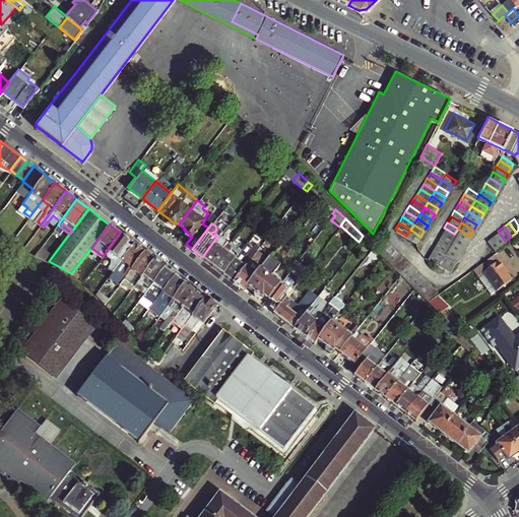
[(454,234),(444,228),(441,234),(451,240),(454,234)]
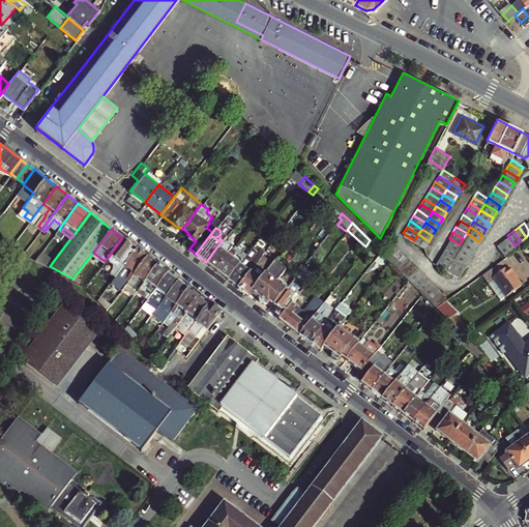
[(467,233),(463,238),(475,246),(478,241),(467,233)]
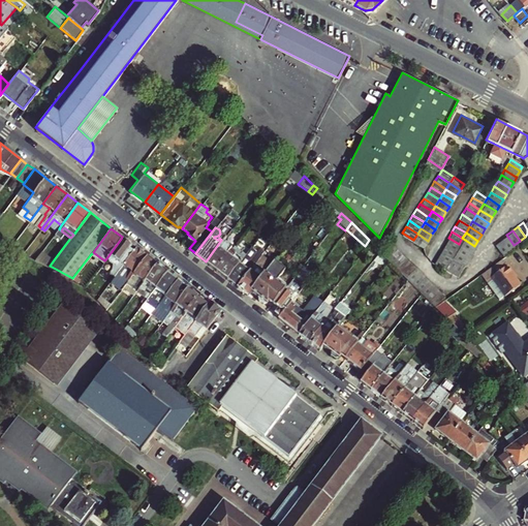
[(425,246),(428,241),(417,234),(413,240),(425,246)]
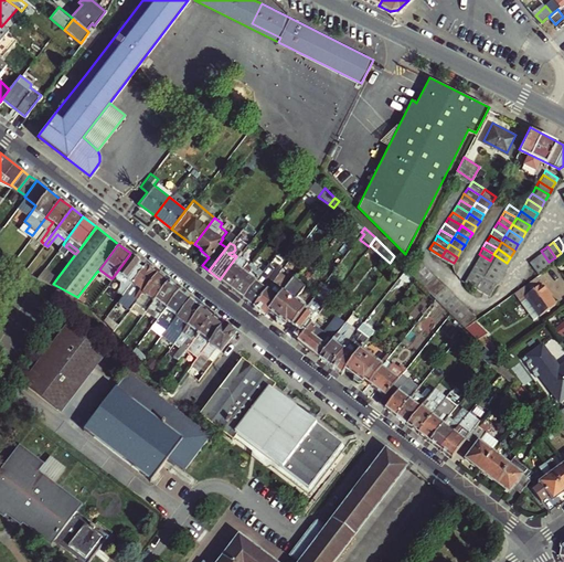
[(549,262),(541,251),(535,255),(543,266),(549,262)]
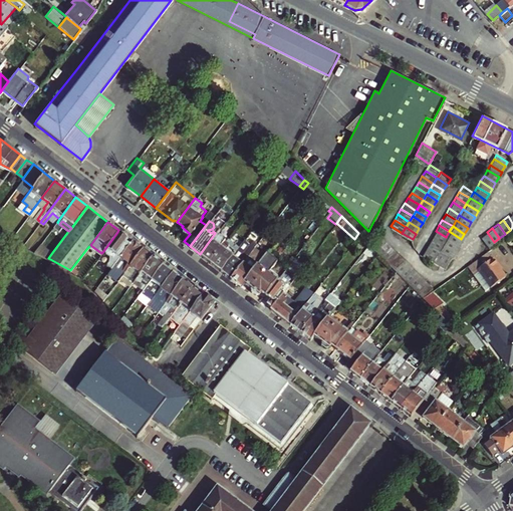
[(210,261),(228,237),(226,236),(224,238),(220,235),(222,232),(218,230),(215,233),(200,254),(210,261)]
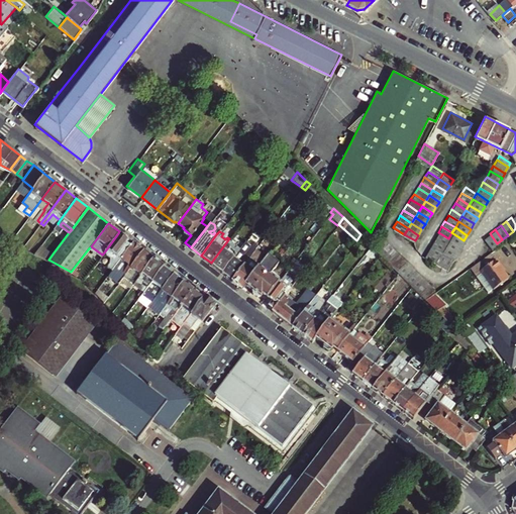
[(438,232),(435,237),(445,243),(448,238),(438,232)]
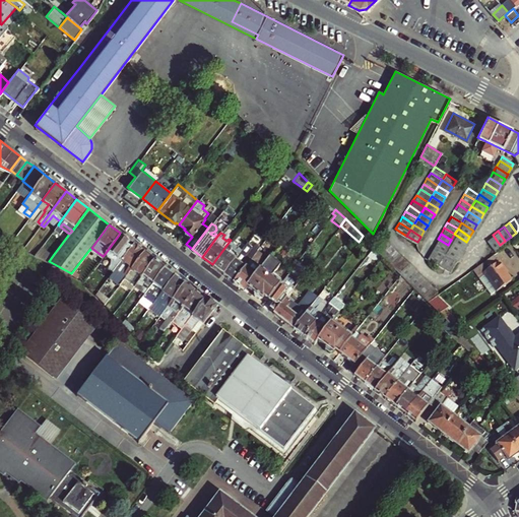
[(454,234),(451,240),(462,248),(466,242),(454,234)]
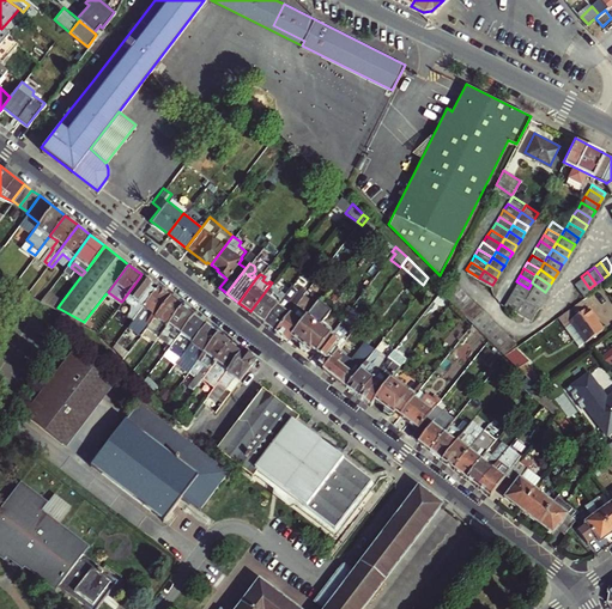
[(127,311),(134,317),(157,286),(151,281),(150,284),(140,276),(123,299),(132,305),(127,311)]
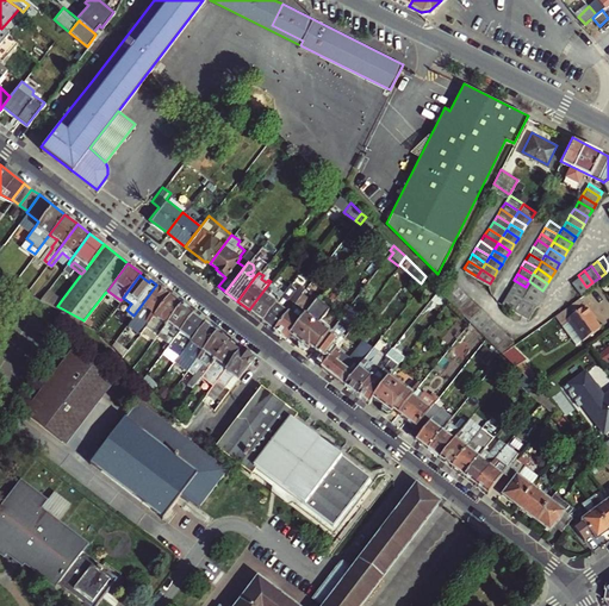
[(580,291),(586,287),(578,275),(572,279),(580,291)]
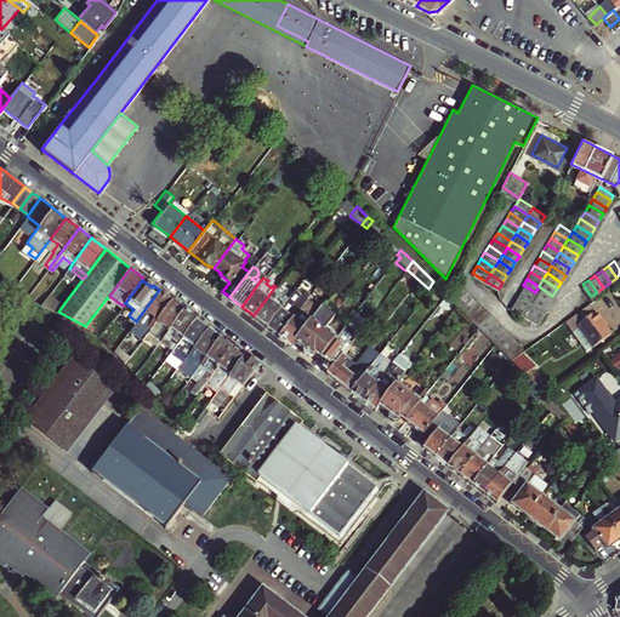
[(428,289),(426,291),(438,301),(444,292),(433,281),(428,289)]
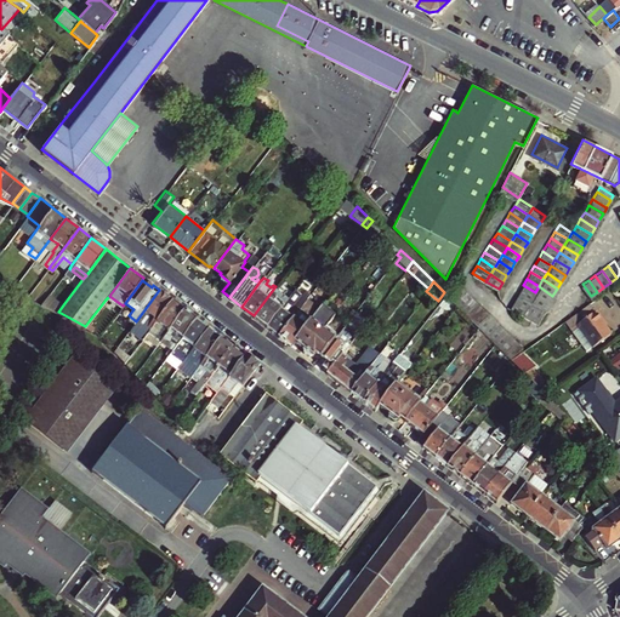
[(459,284),(447,295),(453,301),(465,290),(459,284)]
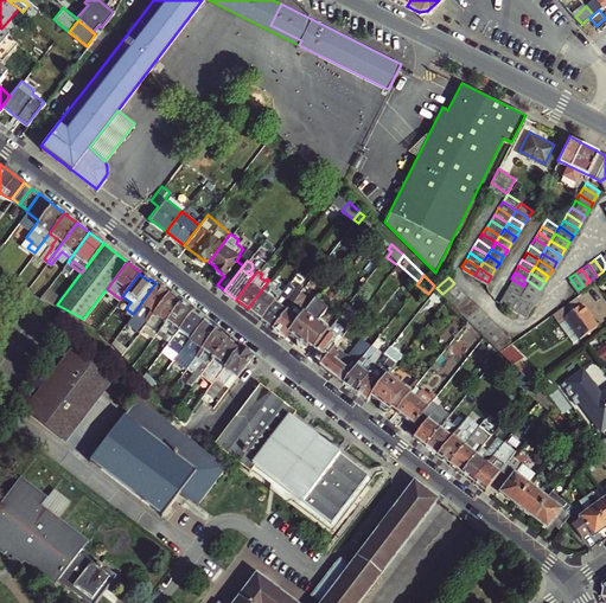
[(511,278),(506,284),(518,293),(523,286),(511,278)]
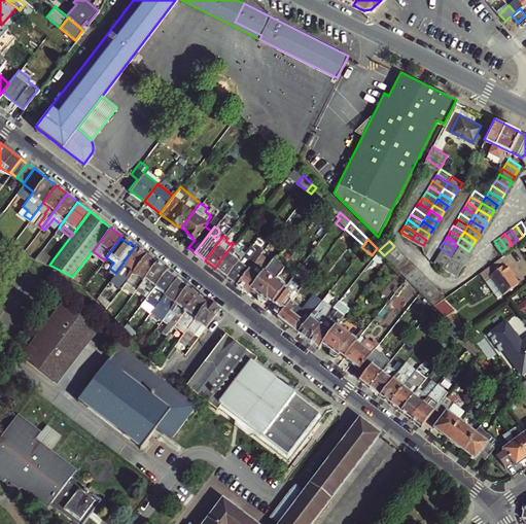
[(225,276),(244,251),(234,243),(215,268),(225,276)]
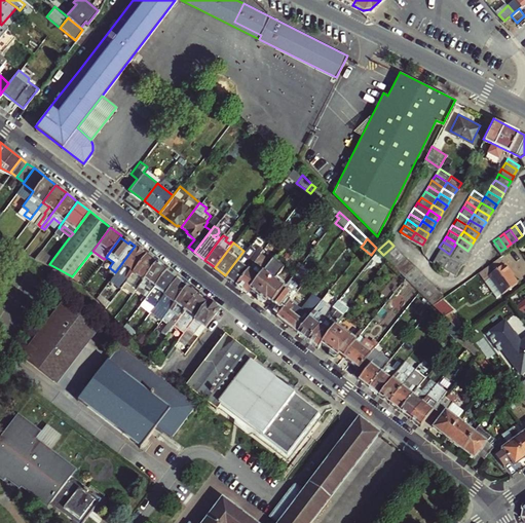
[(258,254),(263,258),(271,247),(266,243),(263,247),(258,254)]
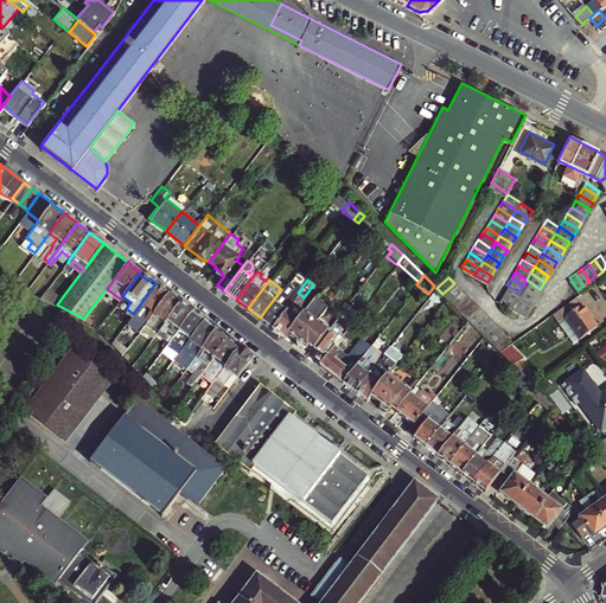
[(527,280),(523,286),(536,295),(540,289),(527,280)]
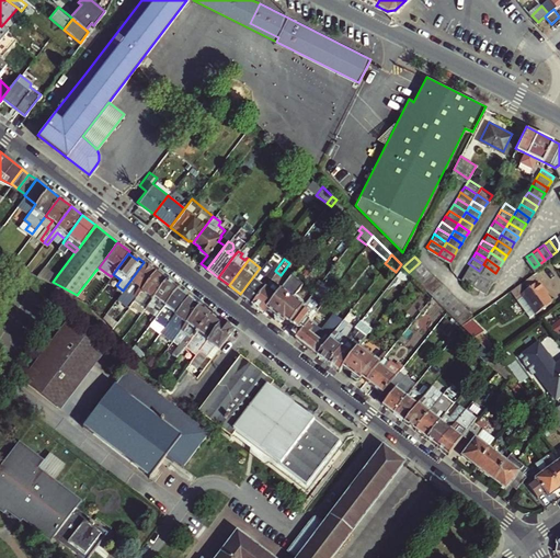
[(251,303),(275,271),(281,263),(275,260),(272,264),(266,260),(260,268),(240,294),(251,303)]
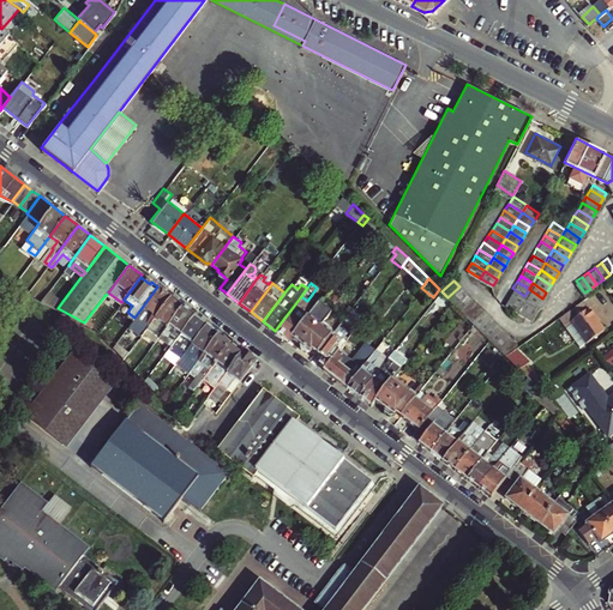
[(143,331),(169,295),(157,287),(134,318),(128,325),(140,333),(143,331)]
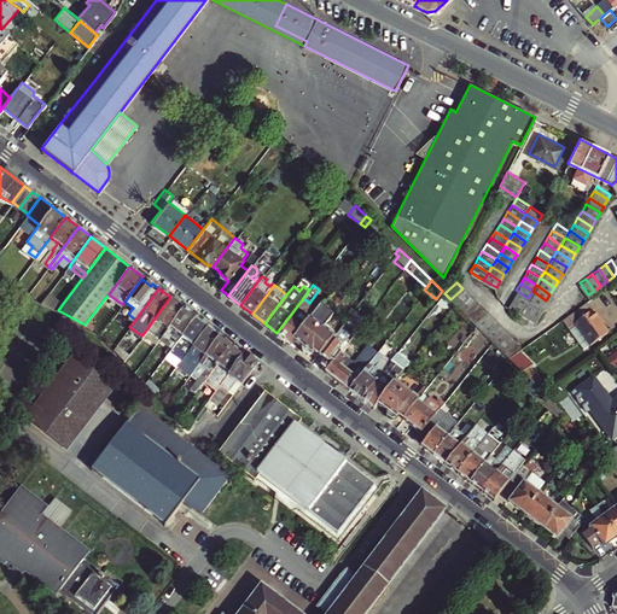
[(469,294),(463,288),(450,299),(453,302),(457,305),(469,294)]
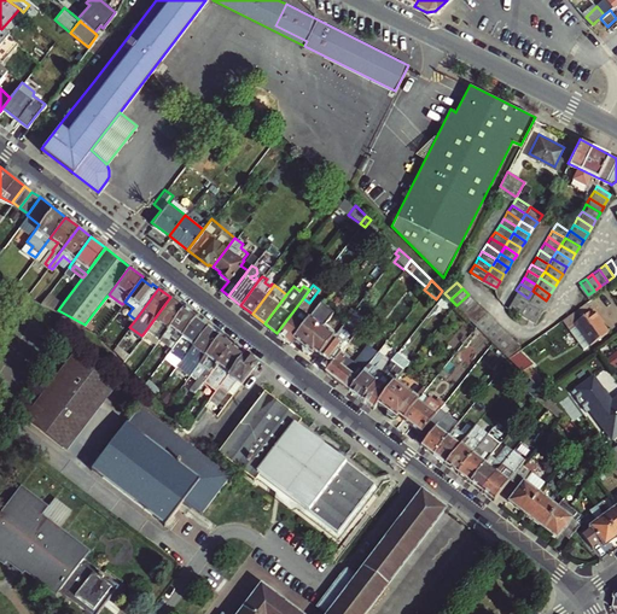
[(516,290),(511,297),(523,305),(528,298),(516,290)]
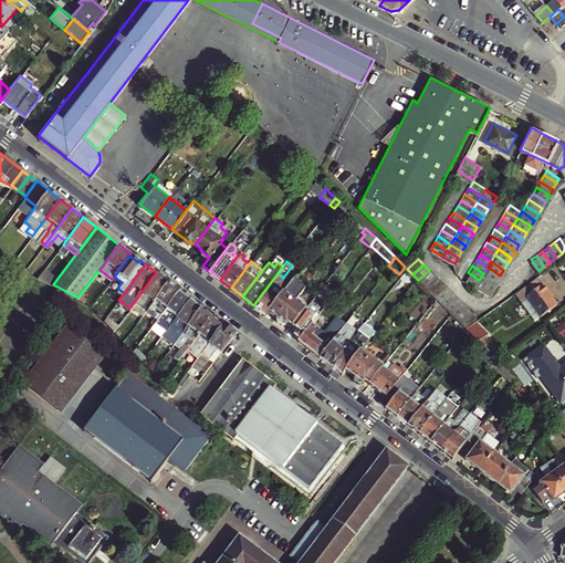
[(45,267),(38,277),(53,284),(59,277),(45,267)]
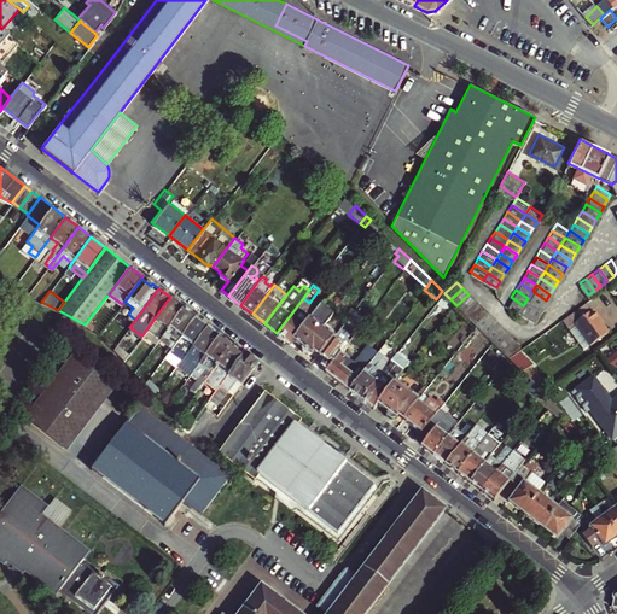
[(528,298),(535,303),(542,307),(546,300),(533,291),(528,298)]
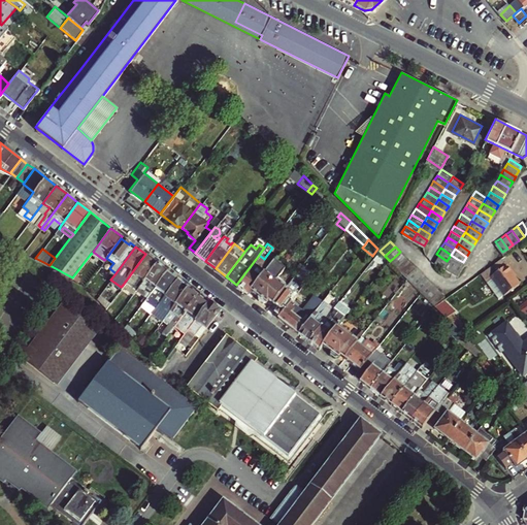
[(104,260),(93,252),(90,255),(101,264),(102,263),(104,260)]
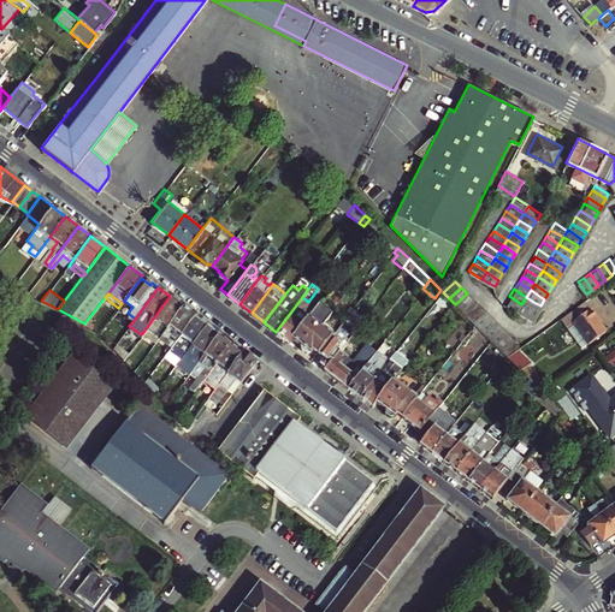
[(472,298),(467,293),(455,304),(461,310),(472,298)]
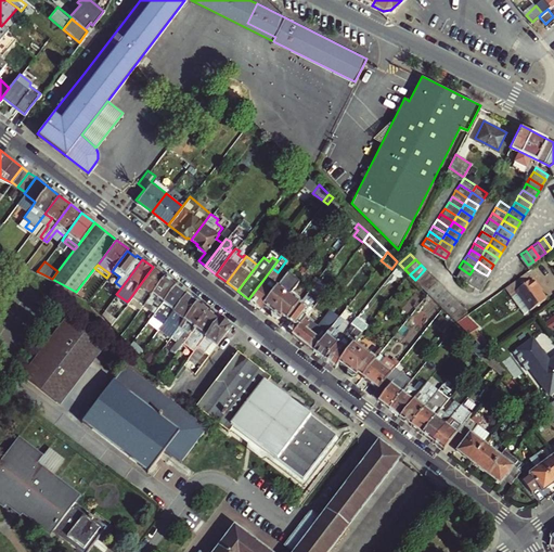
[(143,304),(164,276),(153,267),(129,299),(140,308),(143,304)]
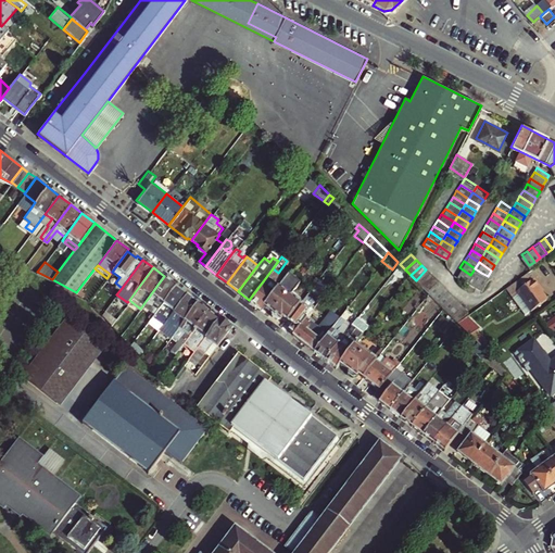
[(456,274),(467,280),(470,275),(459,267),(456,274)]
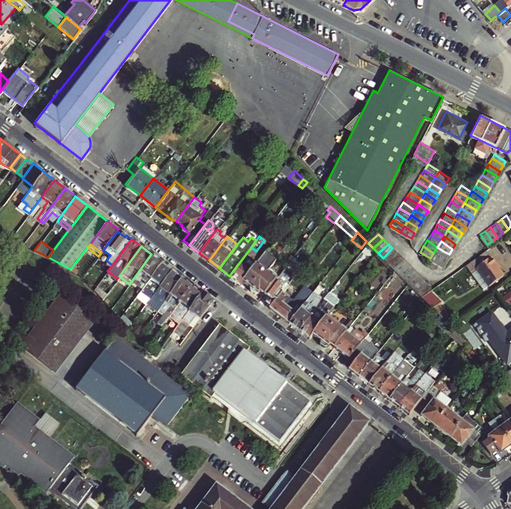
[(256,251),(251,247),(229,276),(239,283),(242,280),(261,255),(256,251)]
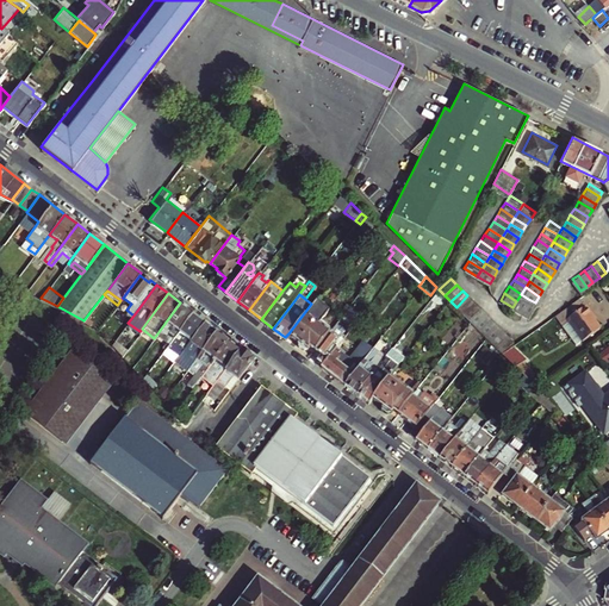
[(521,294),(516,301),(513,307),(520,311),(528,299),(521,294)]
